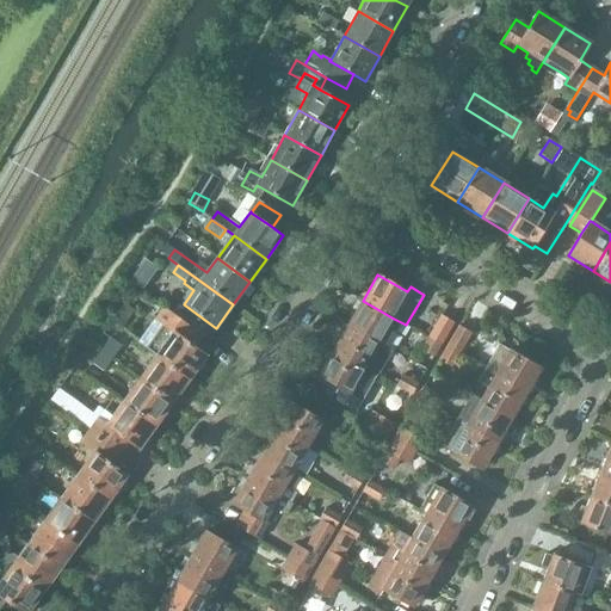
[(363,301),(349,325),(380,343),(394,319),(363,301)]
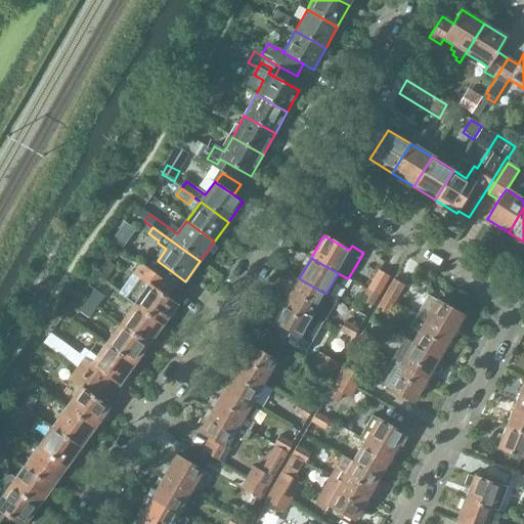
[(133,274),(148,286),(161,294),(168,285),(140,264),(133,274)]
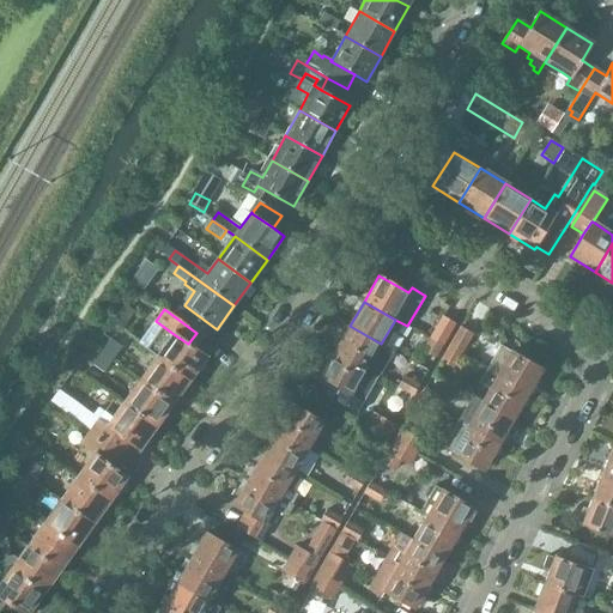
[(442,316),(430,339),(442,346),(455,325),(442,316)]
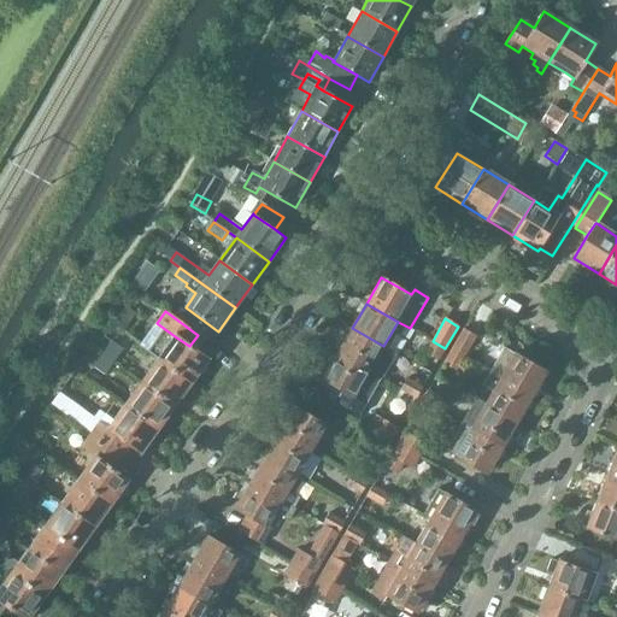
[(352,328),(338,353),(369,371),(383,346),(352,328)]
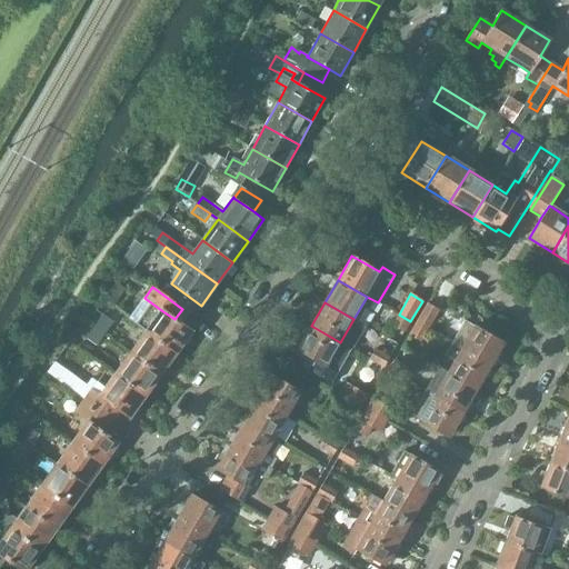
[(427,303),(415,325),(427,331),(439,310),(427,303)]
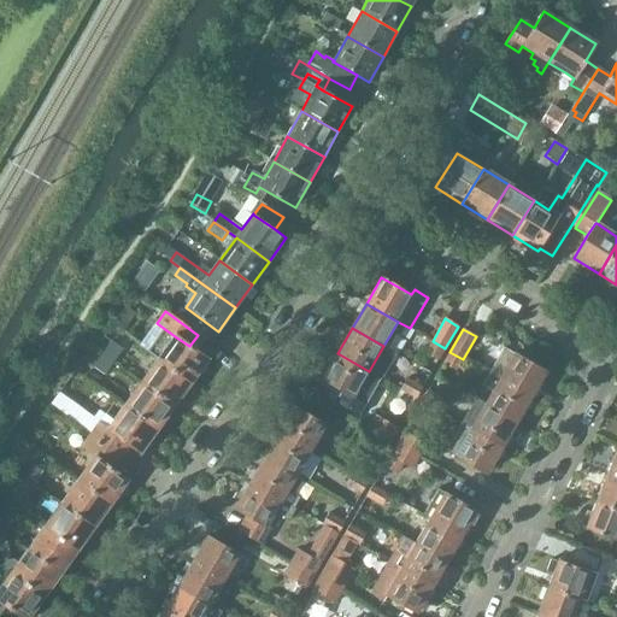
[(175,336),(158,359),(192,385),(209,360),(189,346),(175,336)]
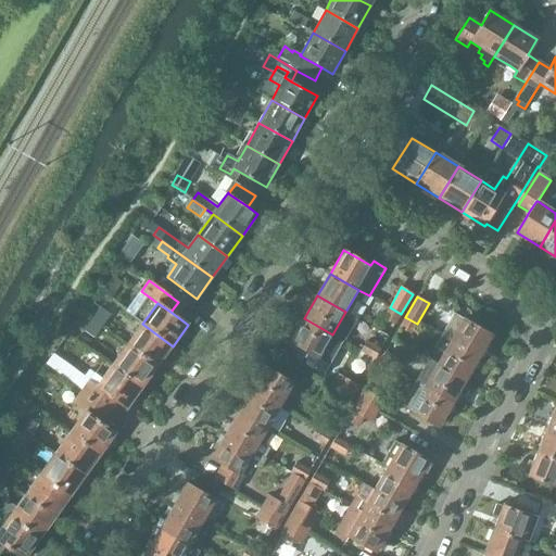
[(390,307),(383,319),(395,326),(401,314),(390,307)]
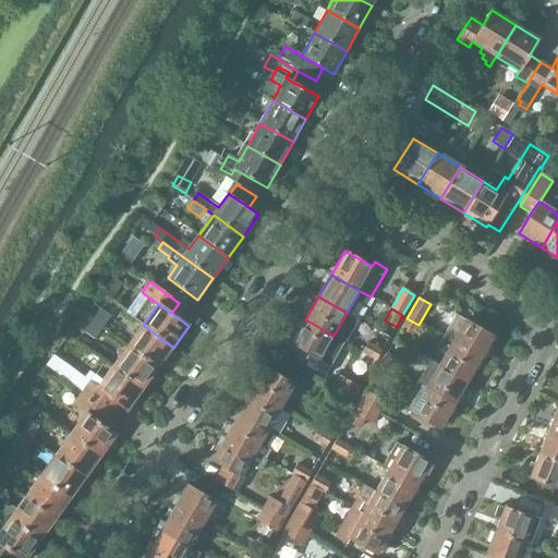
[(457,315),(444,339),(481,360),(494,337),(457,315)]
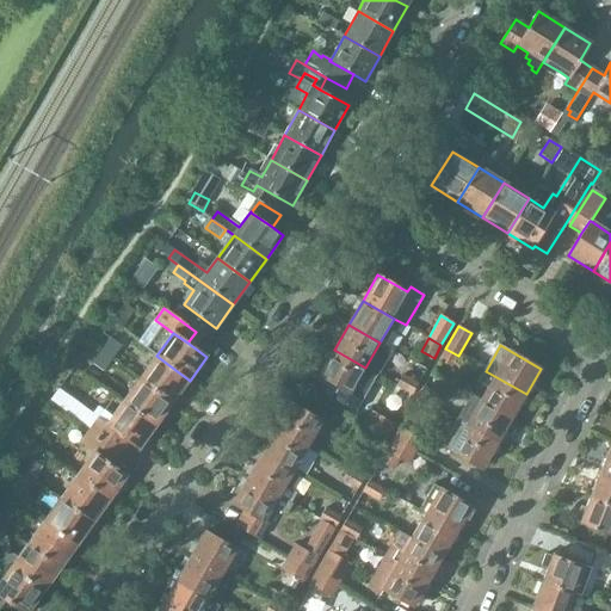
[(445,349),(439,360),(451,368),(458,356),(445,349)]
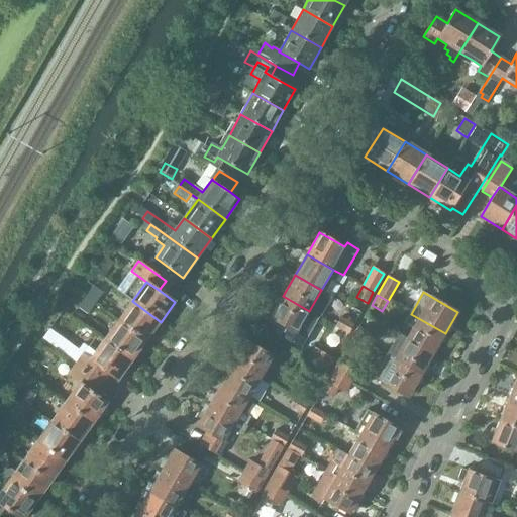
[(309,311),(283,296),(270,318),(296,333),(309,311)]
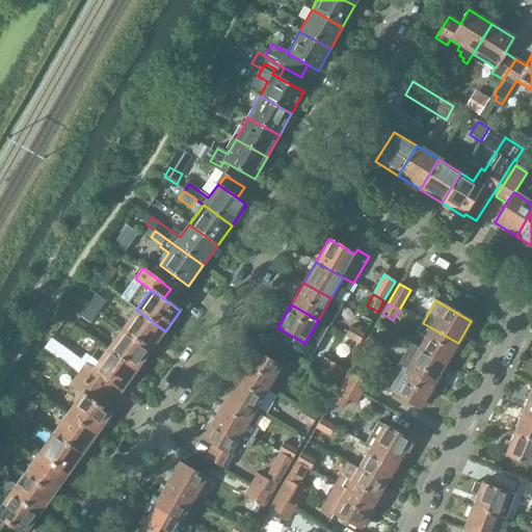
[(136,310),(122,330),(151,351),(165,331),(136,310)]
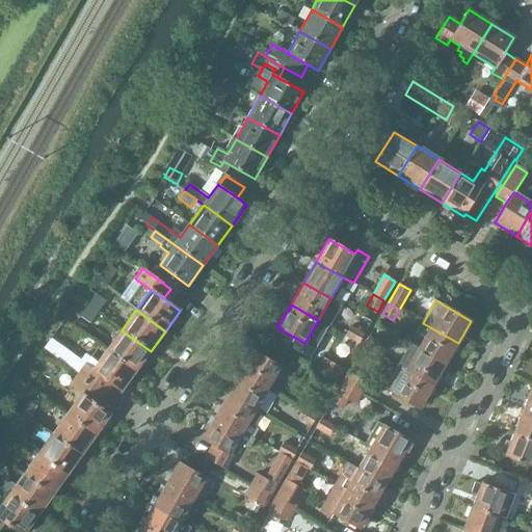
[(458,343),(423,323),(417,334),(425,338),(419,349),(446,365),(458,343)]
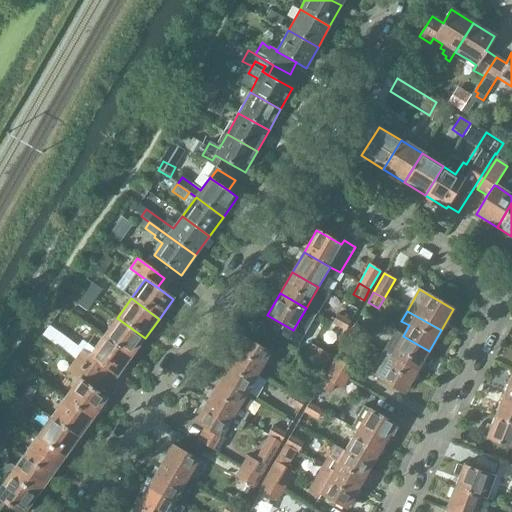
[(337,314),(332,323),(345,331),(350,322),(337,314)]
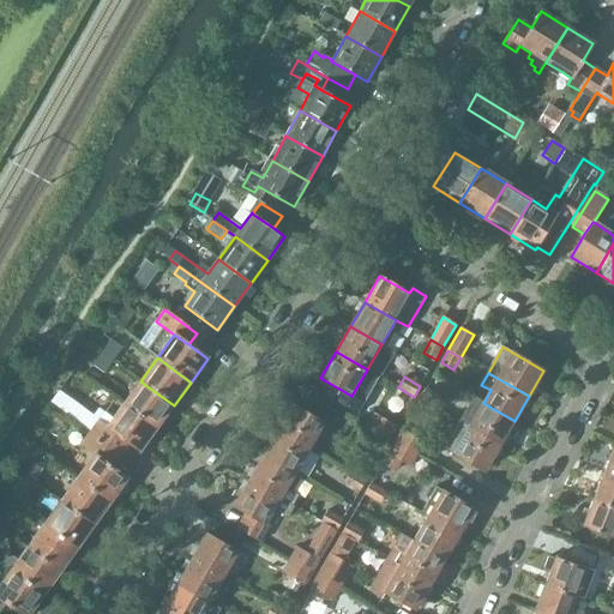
[(140,381),(124,404),(157,428),(174,405),(140,381)]
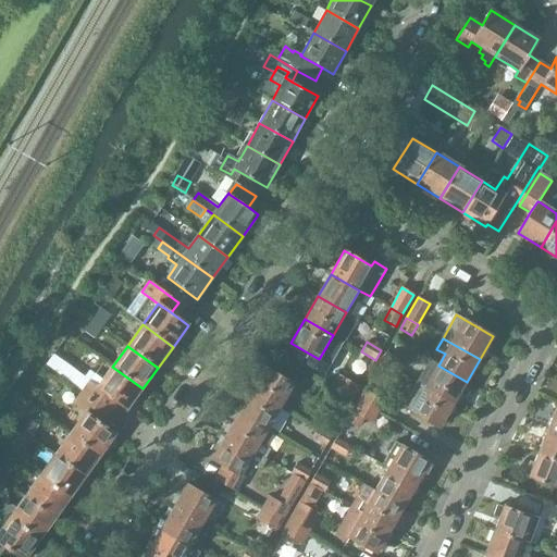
[(386,353),(381,362),(395,371),(400,361),(386,353)]
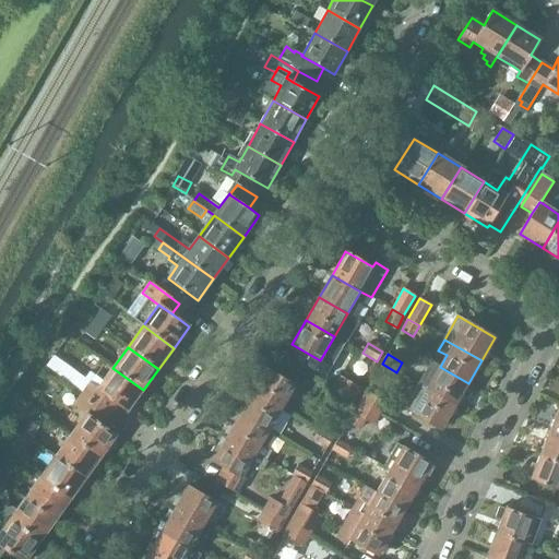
[(431,363),(418,384),(455,406),(468,383),(440,367),(431,363)]
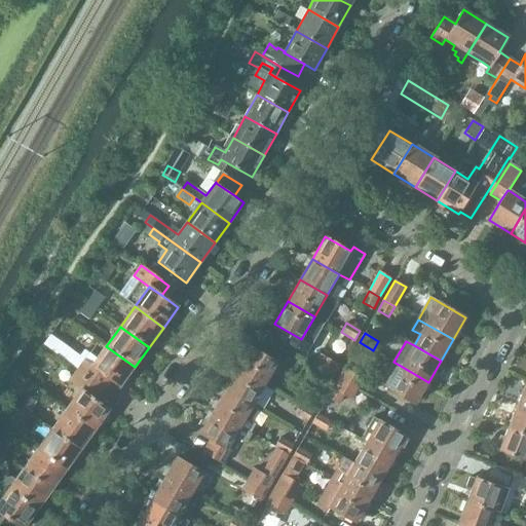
[(135,367),(106,346),(91,367),(112,381),(120,387),(135,367)]
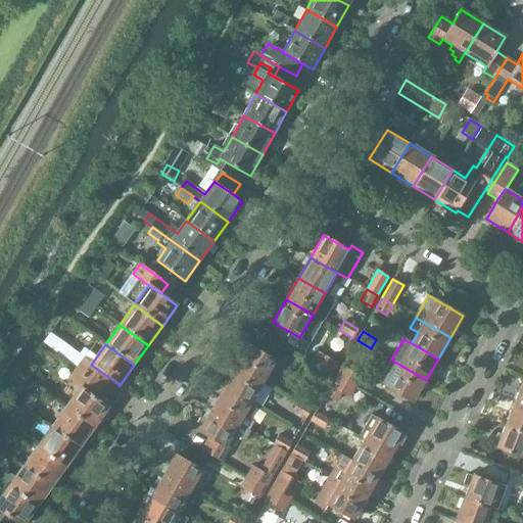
[(249,345),(237,367),(264,382),(276,361),(249,345)]
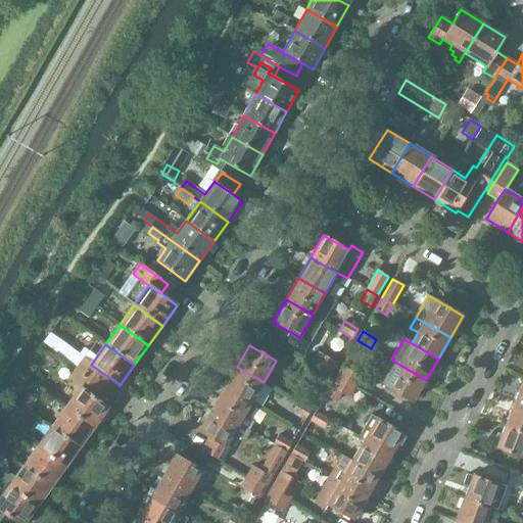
[(319,352),(314,362),(332,373),(338,364),(319,352)]
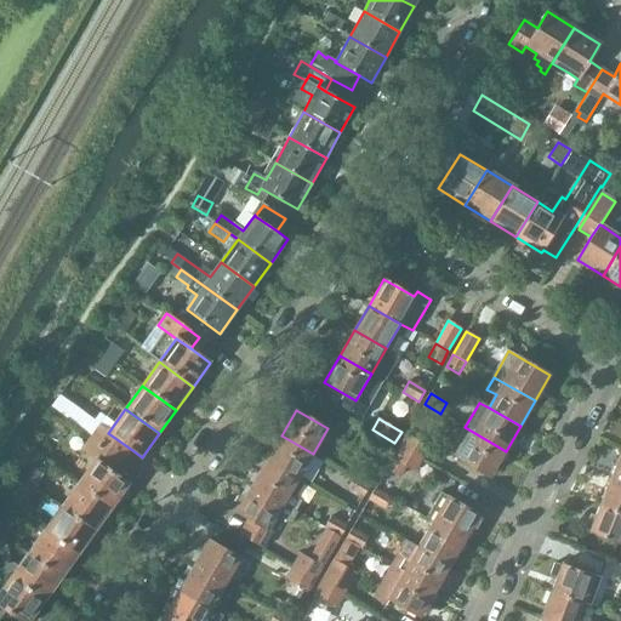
[(91,439),(124,462),(132,450),(108,433),(100,427),(91,439)]
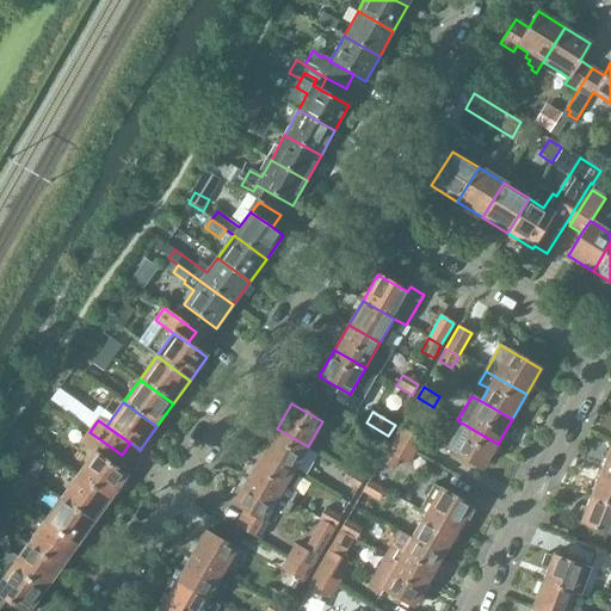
[(457,420),(443,446),(482,469),(498,444),(457,420)]
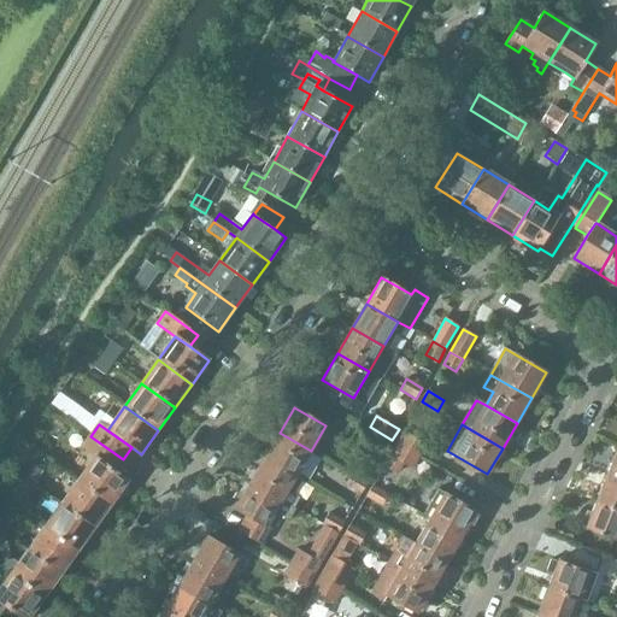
[(370,427),(362,441),(385,454),(392,440),(370,427)]
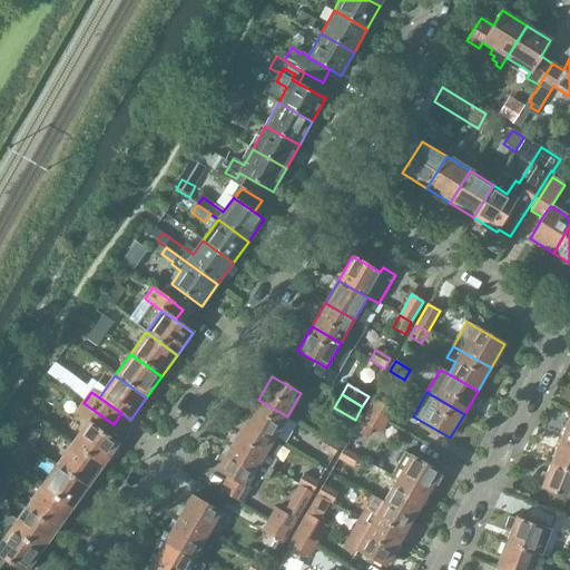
[(392,409),(373,399),(367,409),(385,420),(392,409)]
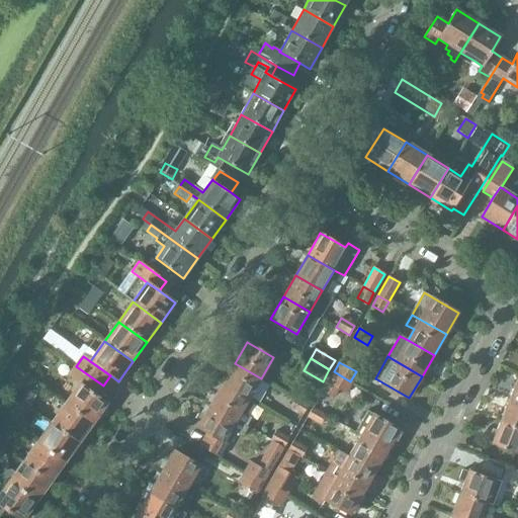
[(235,363),(223,384),(249,400),(261,378),(235,363)]
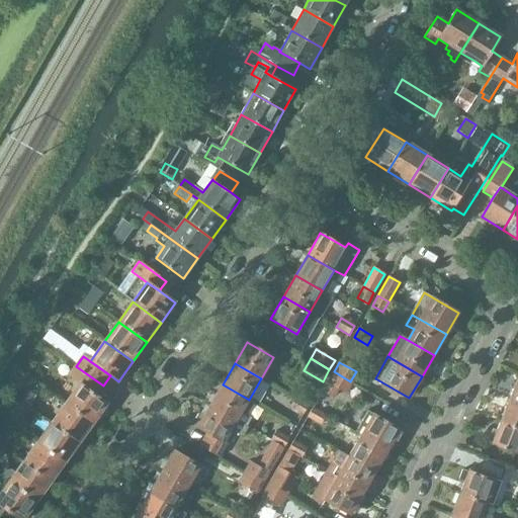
[(103,385),(76,366),(69,375),(80,383),(95,395),(103,385)]
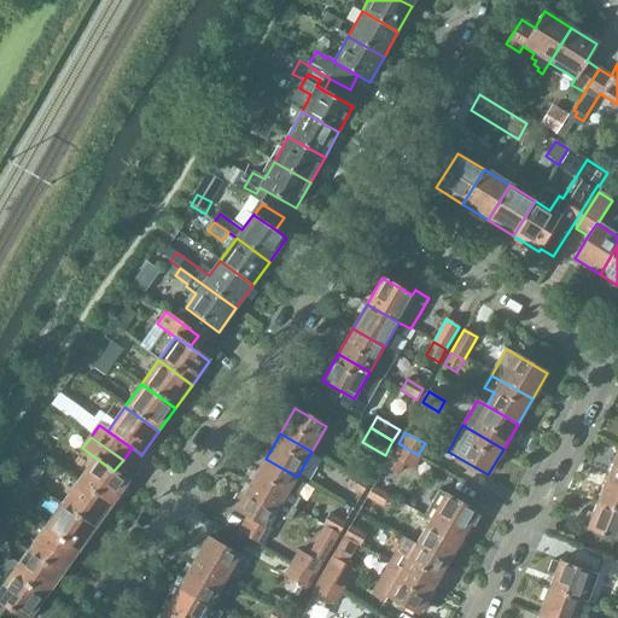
[(398,443),(384,467),(394,472),(400,462),(410,468),(418,455),(398,443)]
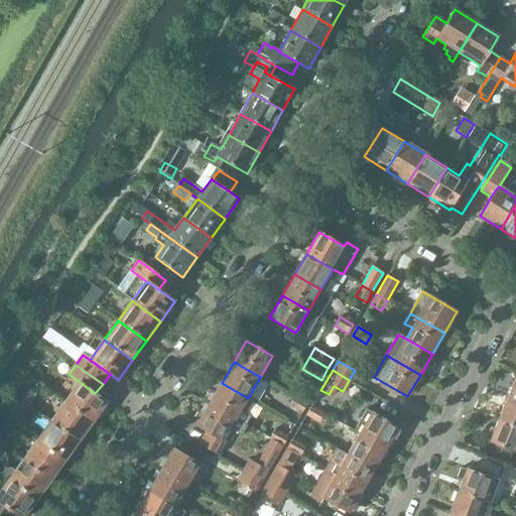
[(80,382),(65,402),(93,422),(108,402),(95,393),(80,382)]
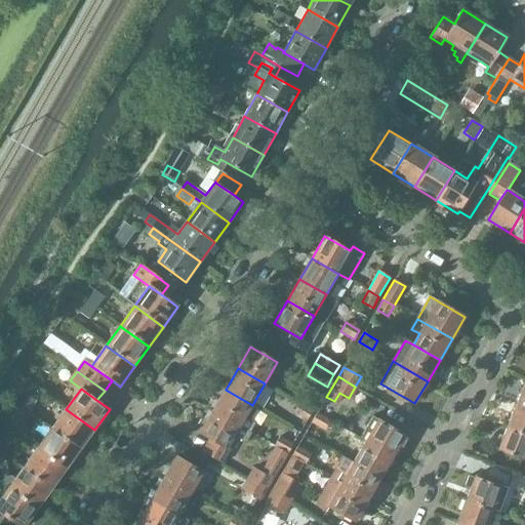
[(226,390),(213,411),(240,427),(249,432),(254,422),(250,420),(257,408),(252,405),(226,390)]
